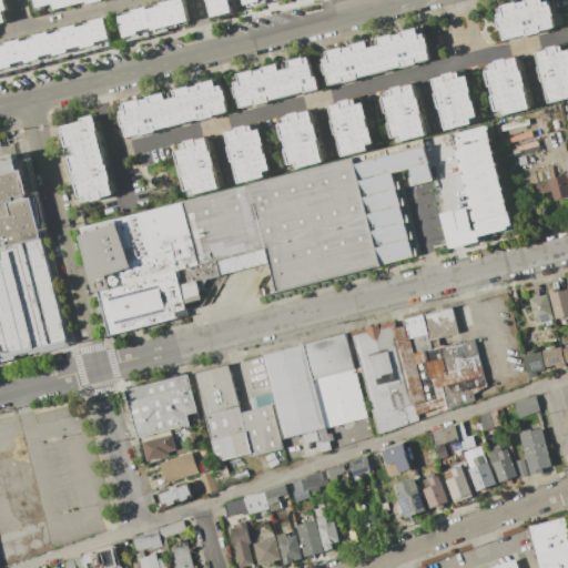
[(33,0),(36,8),(52,4),(53,10),(99,0),(33,0)]
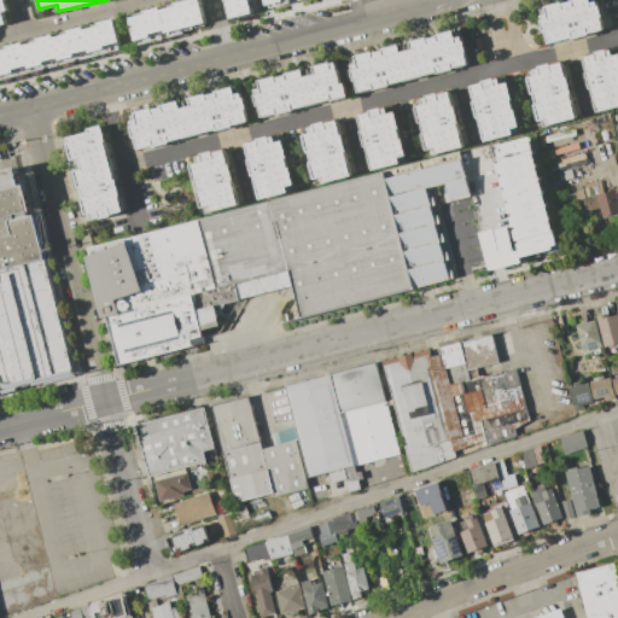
[(184,0),(199,0),(205,22),(135,41),(129,18),(145,15),(144,11),(159,6),(161,10),(175,6),(174,3),(184,0)]
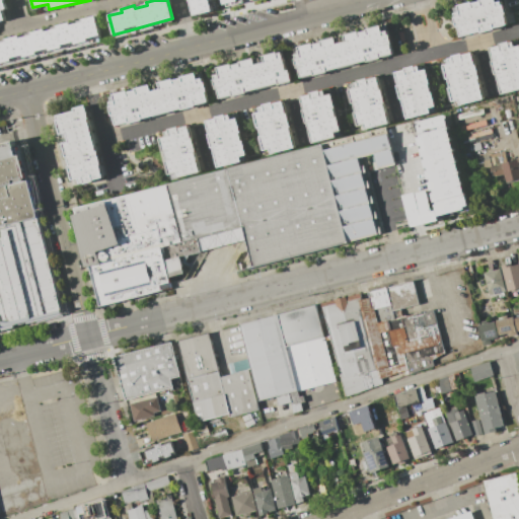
[(189,0),(209,0),(213,12),(194,17),(189,0)]
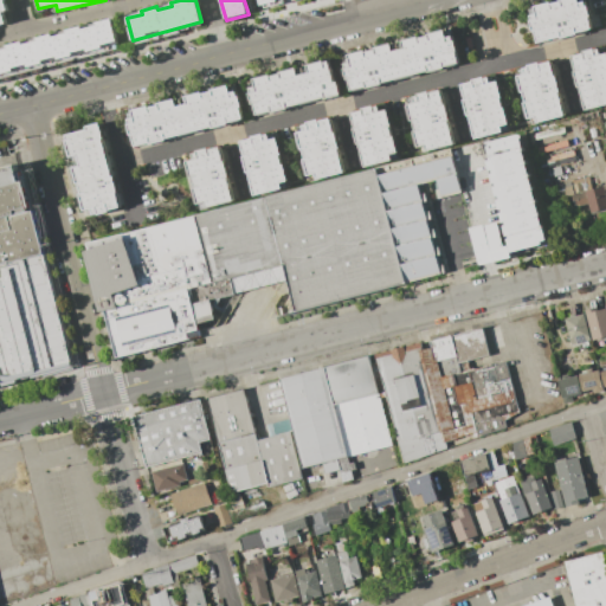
[(594,27),(577,32),(577,34),(562,38),(561,37),(537,43),(535,32),(533,32),(530,21),(532,20),(530,15),(536,14),(534,6),(550,2),(550,4),(561,1),(561,0),(579,0),(580,2),(587,0),(588,6),(591,5),(593,15),(591,17),(594,27)]
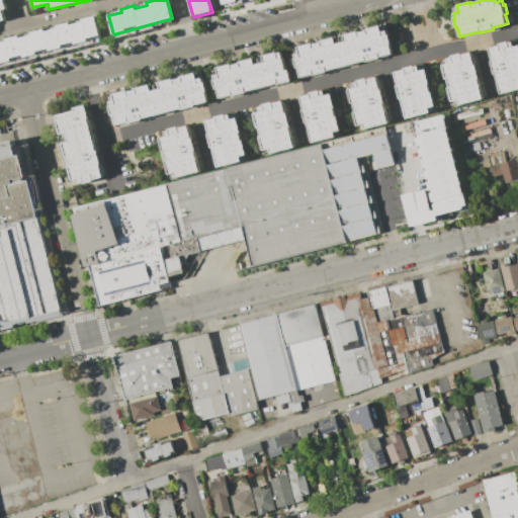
[(101,37),(0,64),(0,40),(95,15),(101,37)]
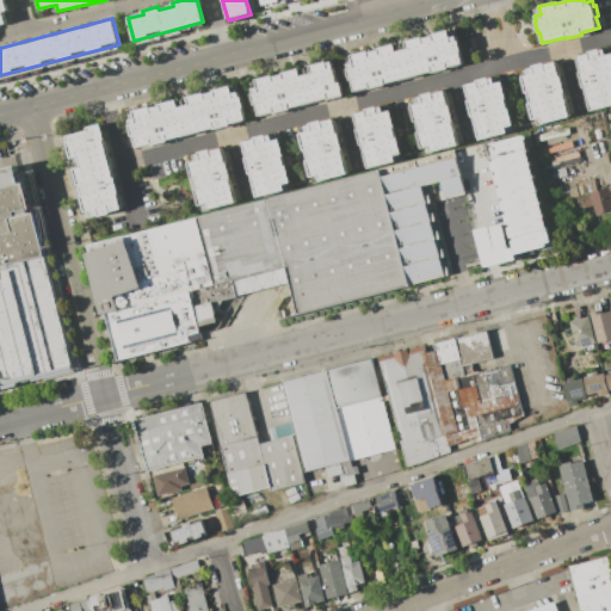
[(463,63),(448,68),(448,69),(432,73),(432,72),(386,84),(386,86),(370,90),(370,87),(355,92),(352,80),(350,80),(347,69),(349,68),(347,65),(352,62),(351,55),(368,51),(368,53),(378,50),(377,48),(394,44),(396,51),(407,49),(405,42),(421,37),(423,38),(432,36),(431,35),(448,30),(450,37),(456,36),(457,42),(460,41),(462,51),(460,51),(463,63)]
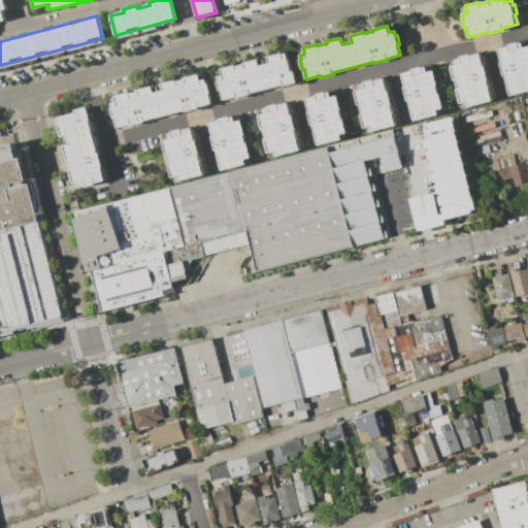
[(498,48),(508,46),(508,44),(518,42),(519,43),(523,42),(524,47),(527,45),(527,91),(510,96),(505,75),(504,75),(500,62),(501,62),(498,48)]
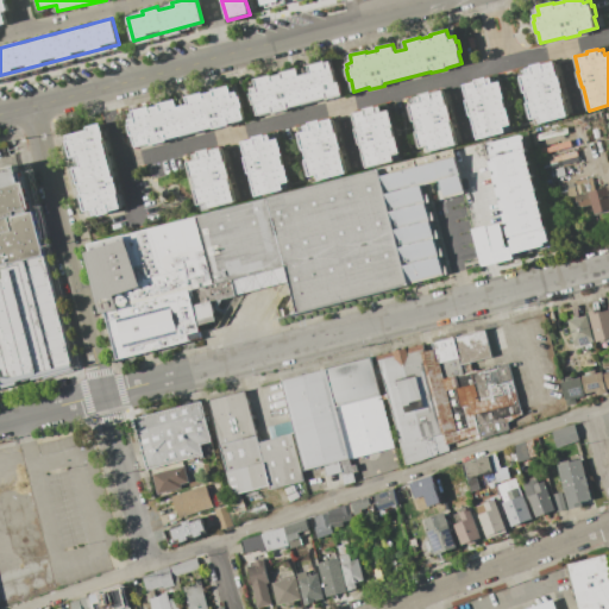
[(343,95),(327,99),(327,98),(289,107),(289,108),(274,113),(274,112),(258,115),(256,104),(253,104),(251,93),(252,93),(251,88),(257,87),(255,79),(271,75),(271,76),(282,74),(281,73),(299,68),(300,75),(311,73),(308,66),(326,61),(326,63),(331,62),(337,83),(339,82),(343,95)]
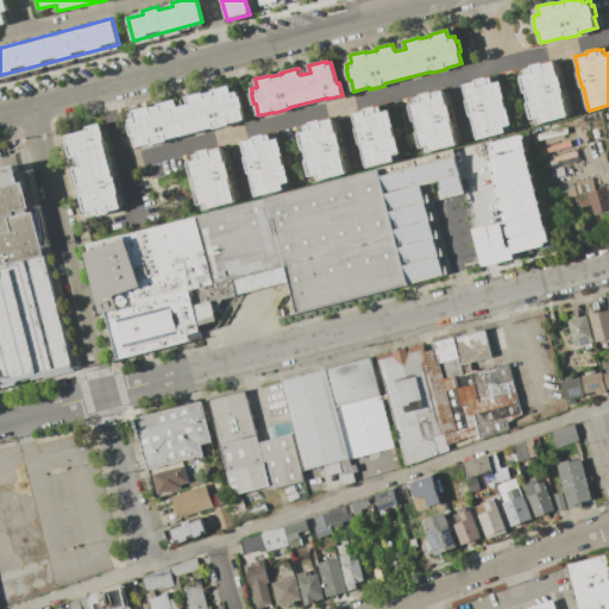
[(553,62),(557,77),(559,76),(563,92),(562,92),(567,115),(534,124),(533,119),(532,119),(527,102),(528,102),(526,92),(525,93),(520,76),(527,74),(526,69),(531,67),(531,66),(542,63),(542,64),(553,62)]
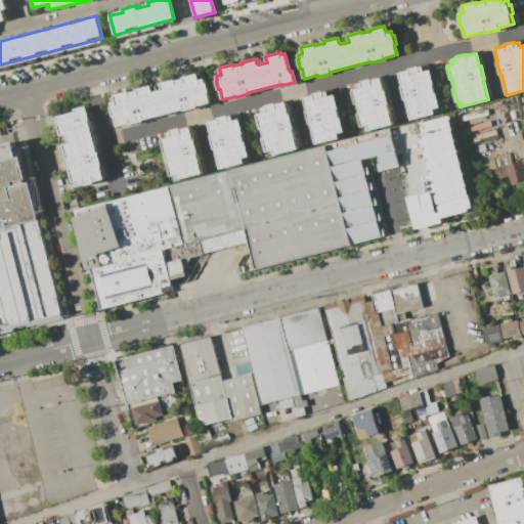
[(399,73),(409,71),(409,69),(419,67),(420,68),(424,67),(425,72),(430,70),(434,84),(433,85),(435,93),(437,93),(440,106),(434,108),(435,114),(411,120),(406,99),(405,99),(401,86),(402,86),(399,73)]
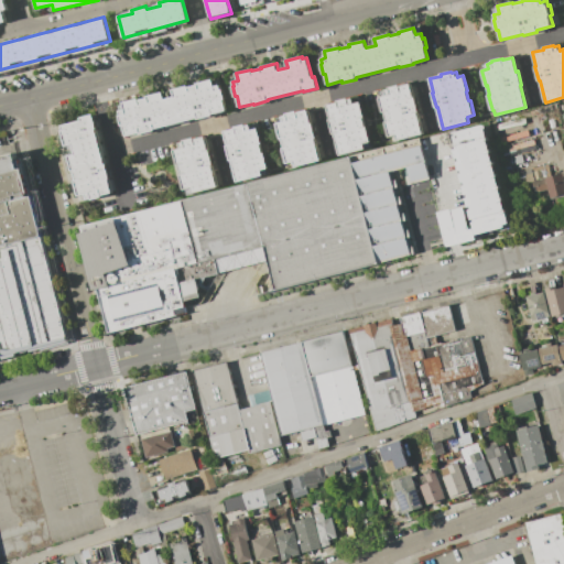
[(226,110),(212,114),(213,116),(198,119),(198,117),(155,129),(155,130),(141,133),(141,132),(121,137),(116,116),(118,116),(117,111),(125,109),(123,102),(139,98),(139,99),(148,97),(148,96),(163,91),(165,99),(175,96),(173,89),(188,85),(188,87),(197,85),(197,83),(213,79),(215,86),(219,85),(220,89),(223,89),(225,98),(224,99),(226,110)]
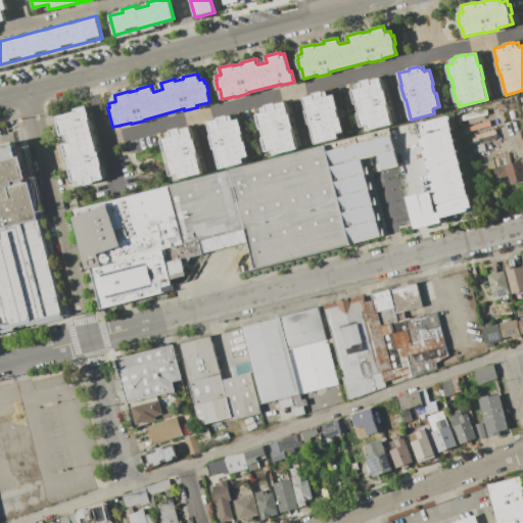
[(380,78),(383,91),(385,90),(388,103),(386,103),(392,124),(364,131),(362,127),(358,112),(359,112),(355,103),(355,104),(351,90),(358,88),(357,83),(361,82),(361,81),(370,79),(371,80),(380,78)]
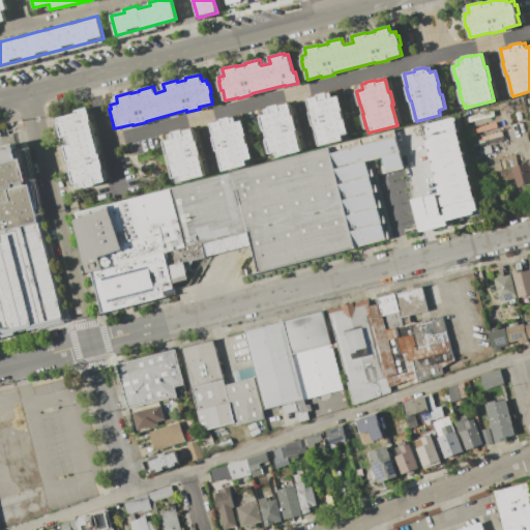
[(307,98),(318,96),(317,94),(327,92),(327,93),(331,92),(332,97),(339,95),(342,110),(341,111),(343,120),(345,119),(348,133),(342,135),(344,140),(320,146),(314,125),(313,125),(310,112),(311,112),(307,98)]
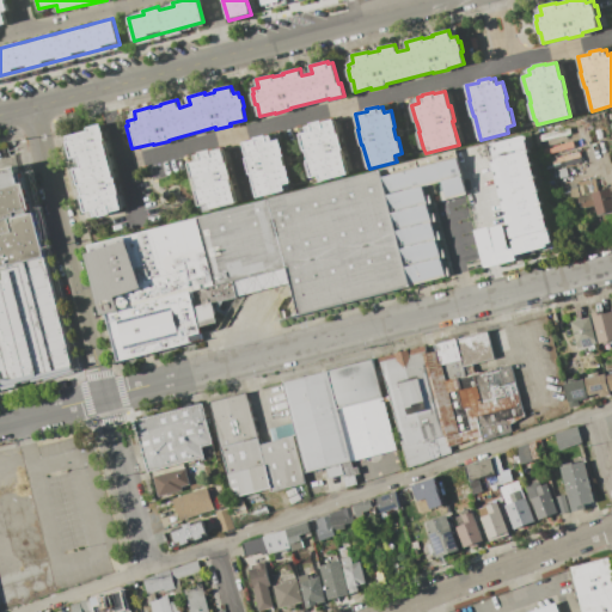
[(334,120),(337,135),(340,135),(343,151),(342,151),(348,175),(314,183),(313,178),(312,178),(307,161),(308,160),(306,151),(305,151),(300,134),(307,133),(306,127),(311,126),(311,124),(323,121),(323,123),(334,120)]
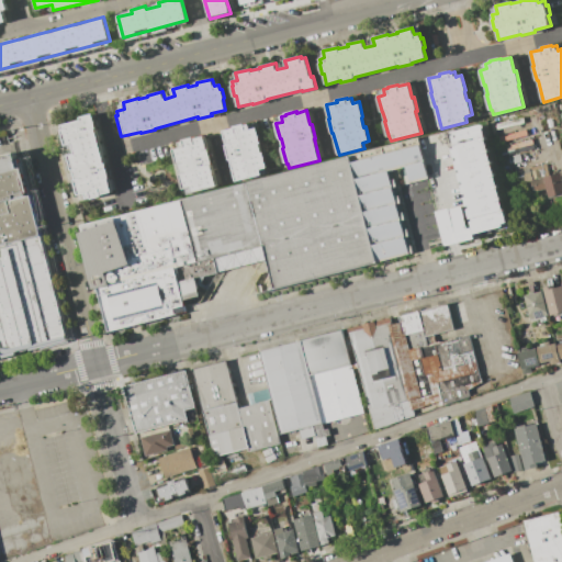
[(93,114),(97,128),(96,128),(104,164),(105,163),(110,178),(108,178),(112,193),(80,201),(79,194),(78,195),(74,179),(75,179),(72,170),(71,171),(67,155),(75,154),(72,144),(66,145),(62,125),(81,120),(80,117),(93,114)]
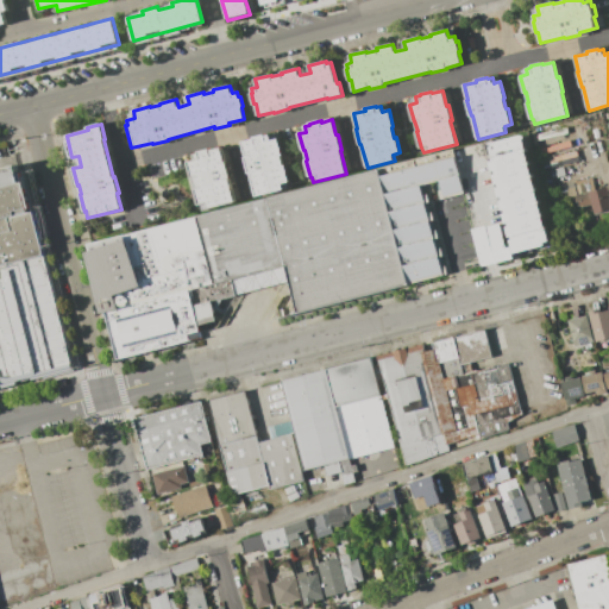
[(243,142),(253,139),(253,137),(264,135),(265,136),(270,135),(271,140),(278,138),(282,155),(281,156),(283,165),(286,165),(289,181),(282,183),(284,189),(256,196),(250,173),(249,173),(245,157),(246,157),(243,142)]
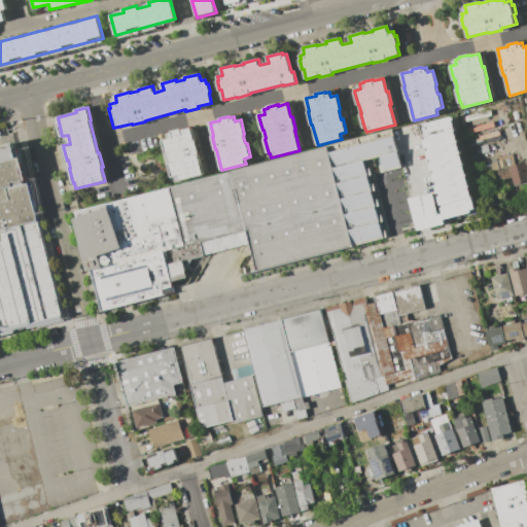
[(452,116),(476,211),(444,219),(442,213),(420,125),(452,116)]
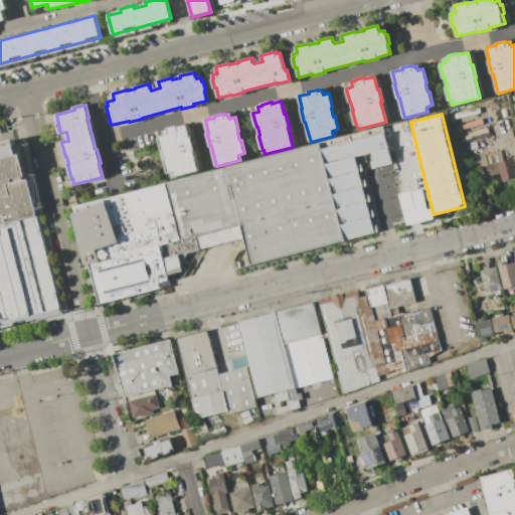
[(481,115),(483,123),(458,130),(456,122),(481,115)]
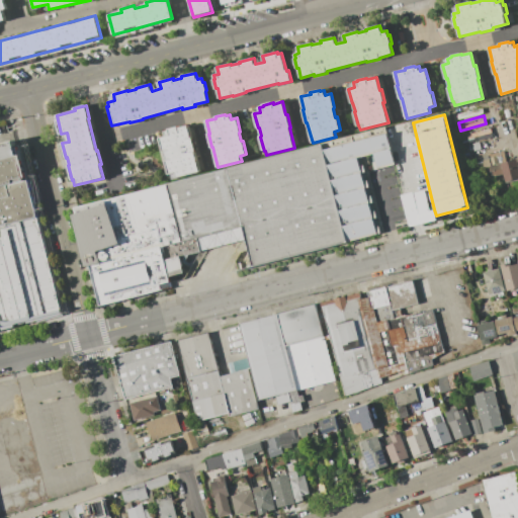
[(187,125),(191,139),(192,138),(195,151),(194,152),(199,171),(171,179),(170,174),(169,174),(165,160),(166,160),(164,152),(163,152),(160,138),(165,136),(164,132),(168,131),(168,128),(178,126),(178,127),(187,125)]
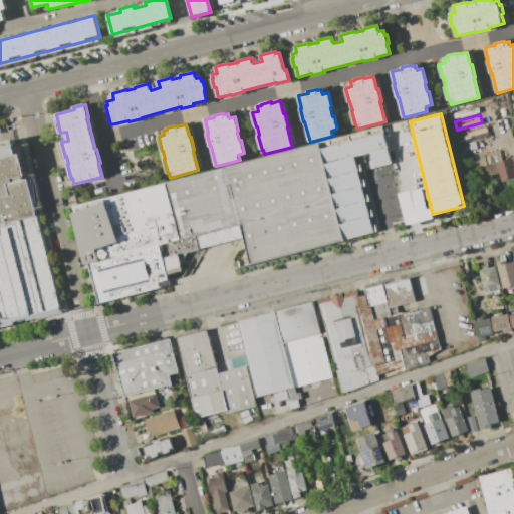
[(382,133),(320,149),(344,239),(375,231),(356,157),(369,153),(373,168),(391,164),(382,133)]
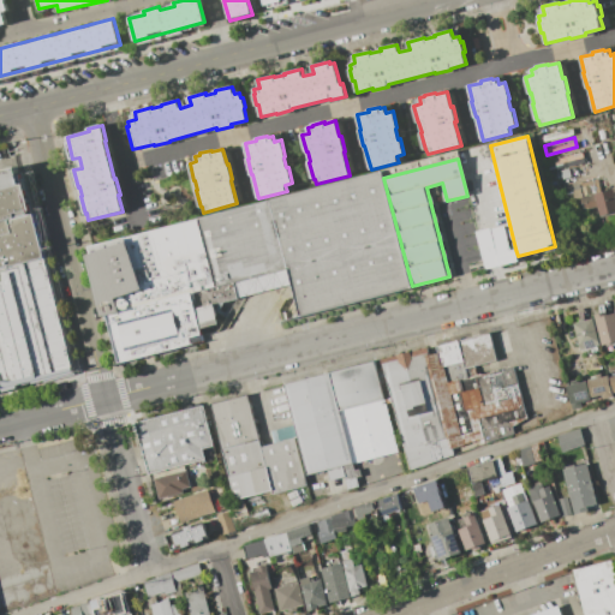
[(0,171),(23,165),(75,374),(0,394),(0,171)]
